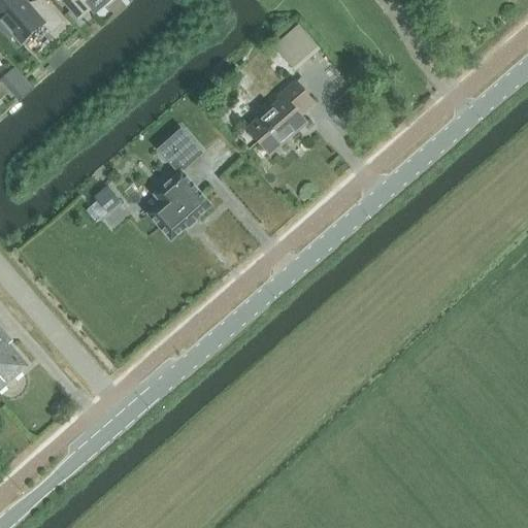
[(24,0),(3,0),(0,3),(0,19),(1,21),(0,22),(0,26),(11,39),(14,36),(22,44),(44,26),(52,34),(64,24),(43,1),(33,9),(24,0)]
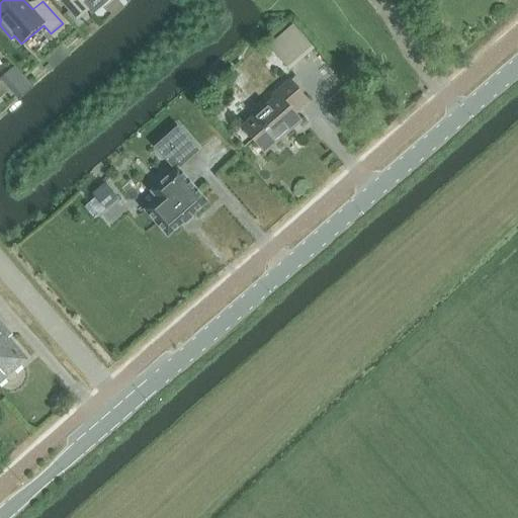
[(59,0),(78,21),(89,11),(83,4),(87,0),(59,0)]
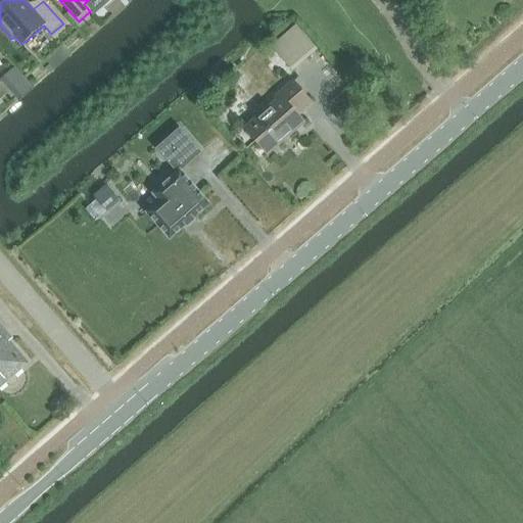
[(297,24),(272,45),(293,70),(319,48),(297,24)]
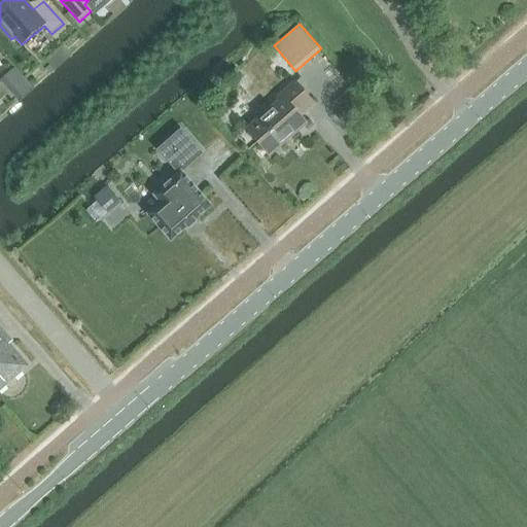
[(248,130),(270,155),(284,142),(284,141),(290,136),(291,137),(307,123),(300,115),(314,103),(295,82),(277,99),(280,102),(248,130)]
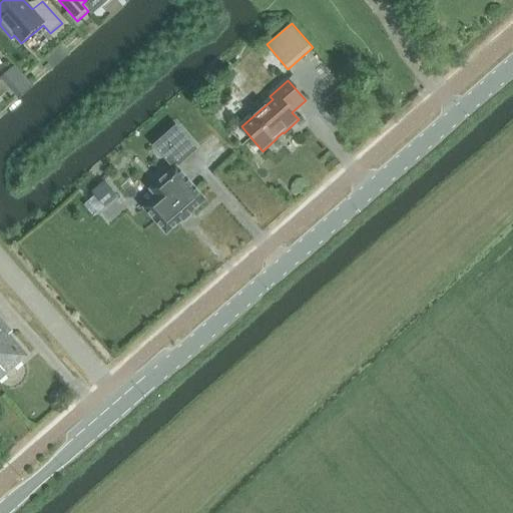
[(197,149),(187,137),(177,126),(165,136),(164,137),(183,160),(184,161),(197,149)]
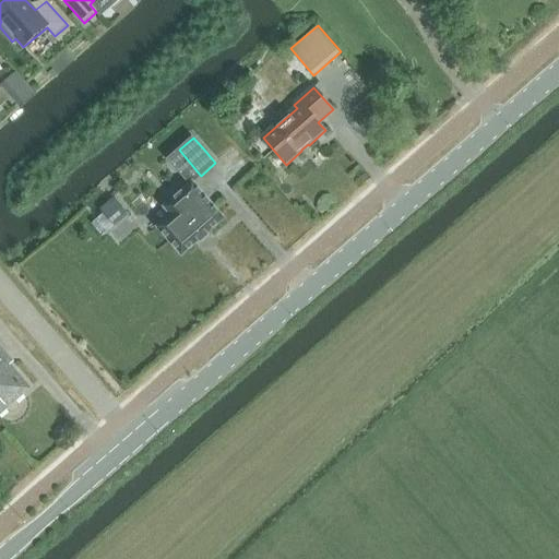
[(170,216),(156,227),(180,256),(199,240),(201,244),(202,242),(200,240),(206,235),(209,237),(210,236),(207,234),(225,219),(200,192),(191,181),(163,206),(170,216)]
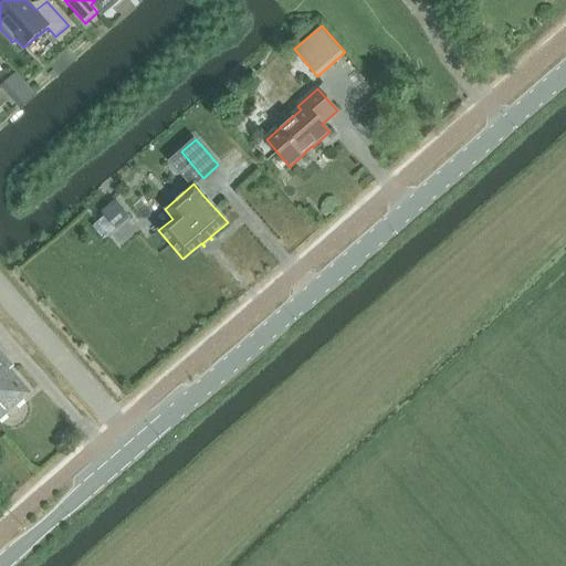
[(126,213),(115,201),(102,213),(113,226),(126,213)]
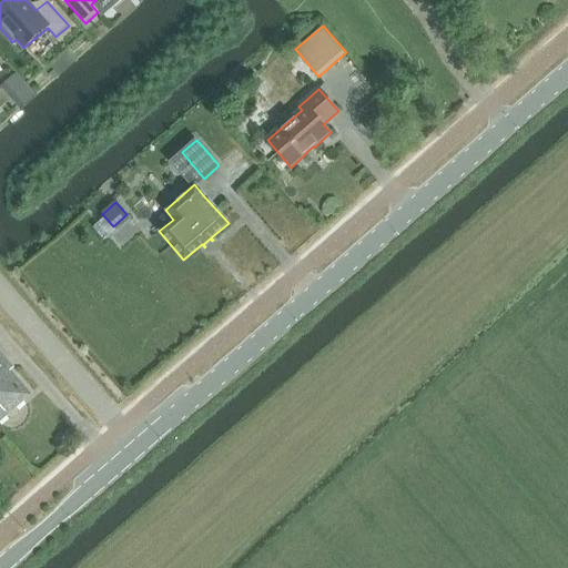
[(0,422),(31,395),(0,358),(0,422)]
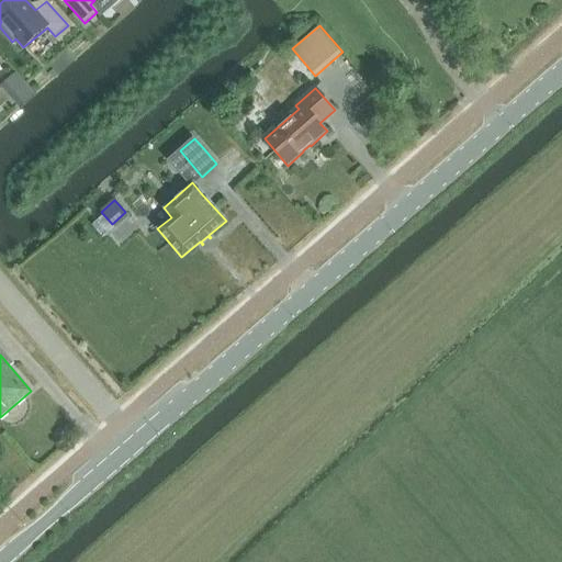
All buildings are outlined.
